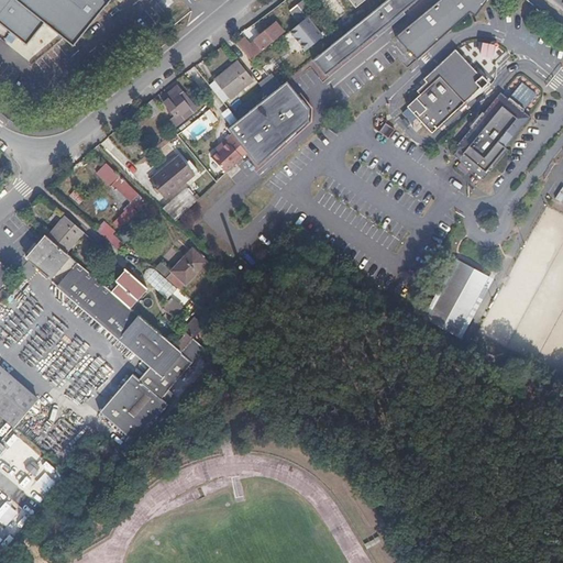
[(0,0),(0,24),(29,47),(47,23),(77,46),(112,0),(0,0)]
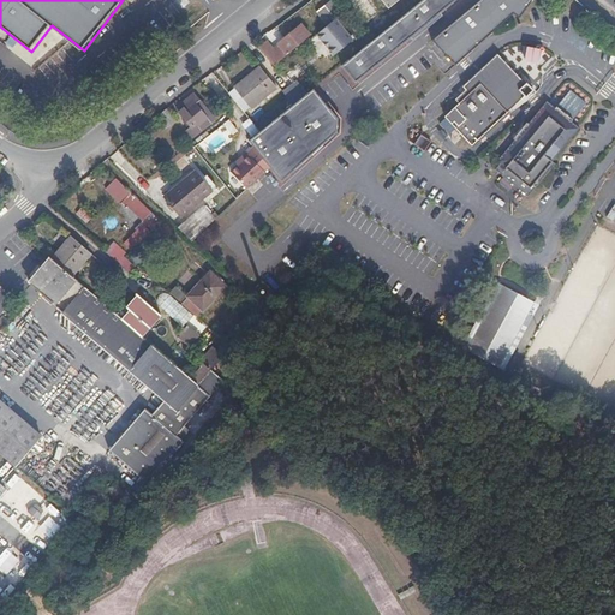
[(334,18),(346,10),(338,0),(329,0),(318,11),(329,23),(334,18)]
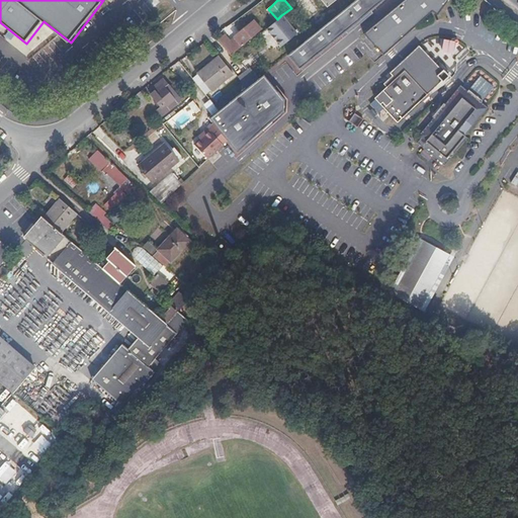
[(352,0),(313,32),(287,54),(298,68),(380,0),(352,0)]
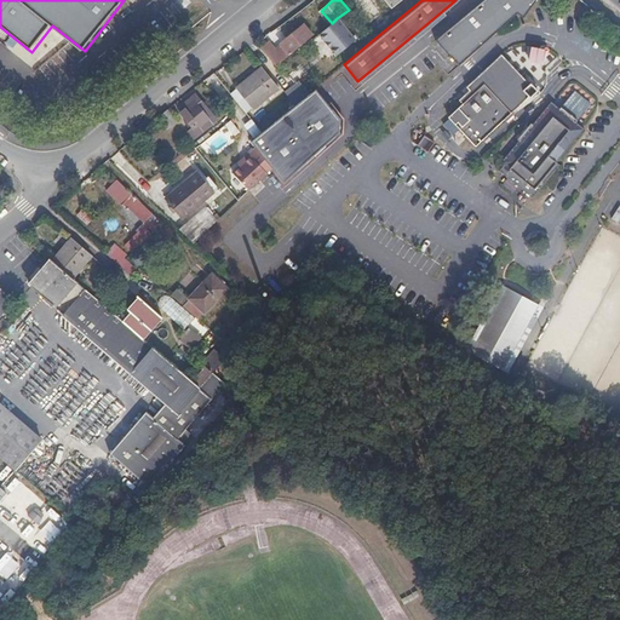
[(478,0),(435,39),(458,63),(516,11),(521,16),(532,0),(478,0)]
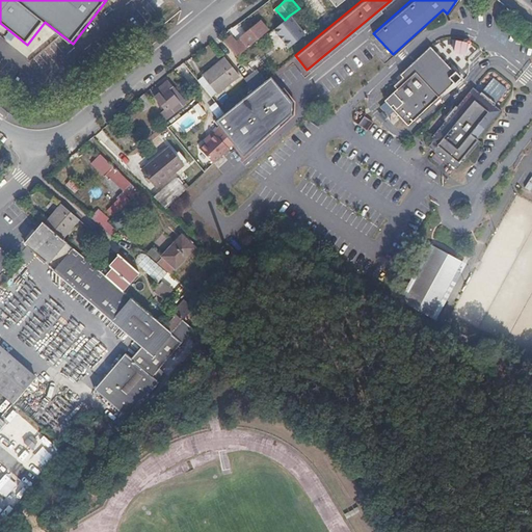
[(304,33),(289,16),(285,20),(273,29),(289,47),(304,33)]
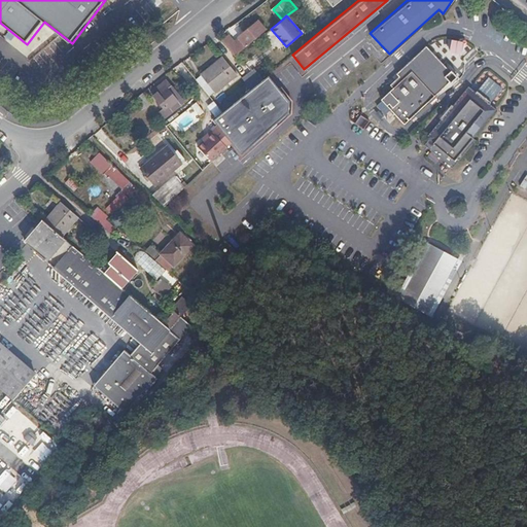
[(239,28),(221,41),(236,59),(243,53),(241,50),(266,30),(258,22),(243,34),(239,28)]
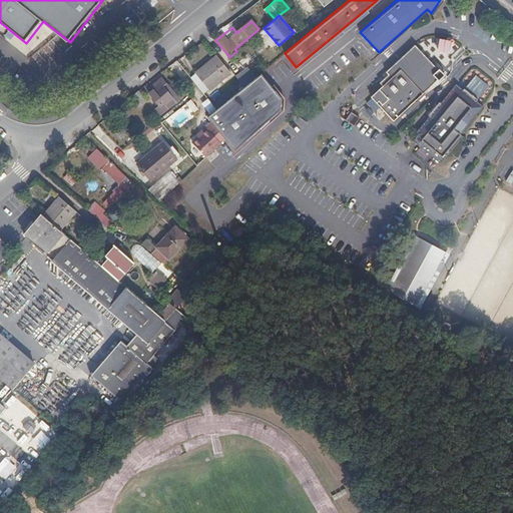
[(389,124),(394,119),(396,121),(401,116),(400,115),(414,102),(416,103),(423,97),(422,95),(437,82),(438,83),(445,77),(438,69),(437,70),(415,45),(385,72),(388,75),(378,84),(381,88),(367,101),(389,124)]
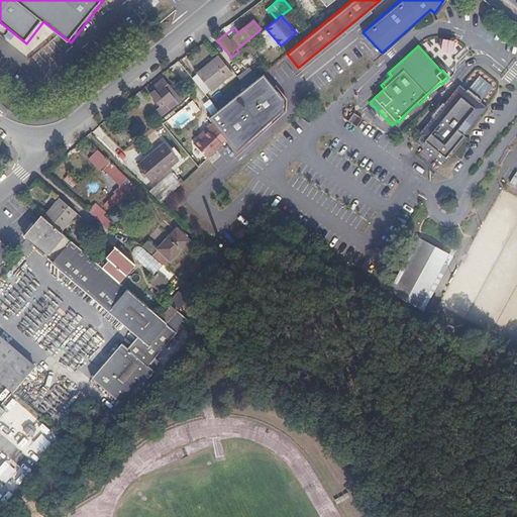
[(197,74),(210,90),(231,73),(218,57),(197,74)]
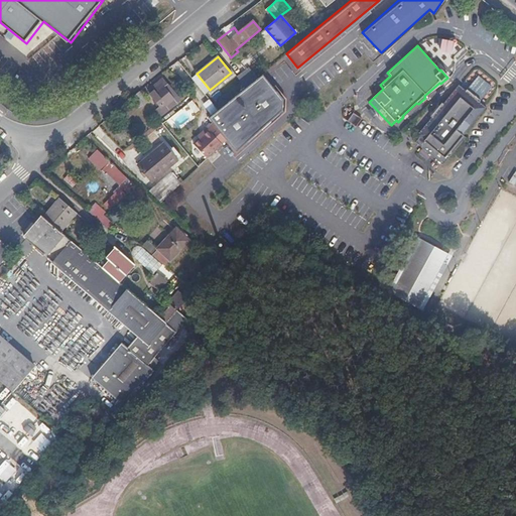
[(238,78),(246,87),(257,78),(249,68),(243,73),(238,78)]
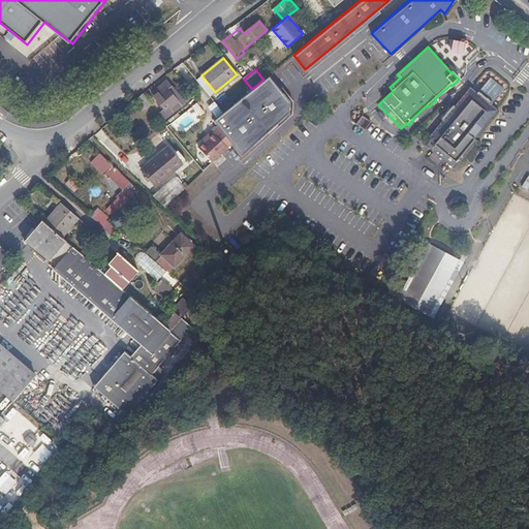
[(252,89),(223,113),(217,118),(214,121),(218,126),(234,144),(242,155),(277,123),(277,122),(289,112),(289,100),(270,74),(263,80),(252,89)]
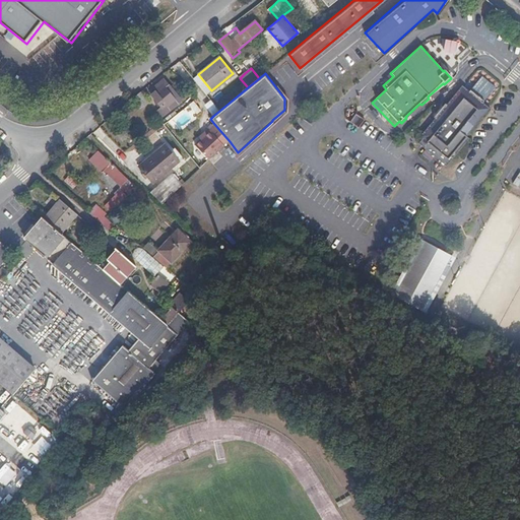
[(154,110),(160,118),(182,101),(165,79),(150,90),(161,105),(154,110)]
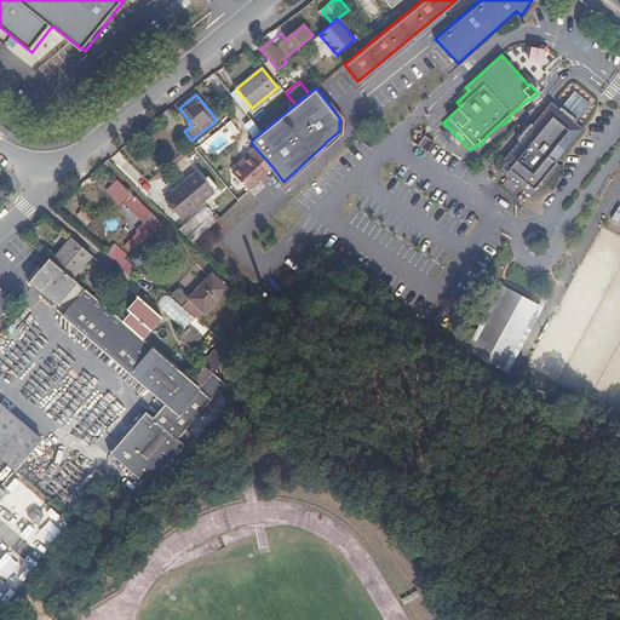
[(270,119),(274,121),(288,108),(279,97),(271,103),(273,104),(263,113),(267,118),(270,119)]
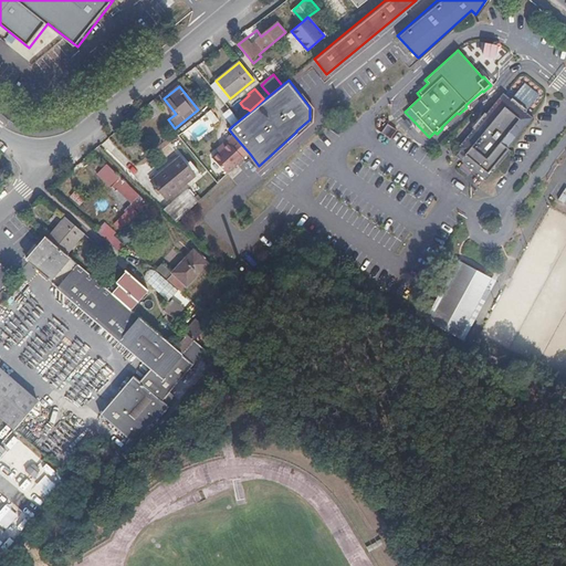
[(511,97),(503,91),(486,112),(484,111),(472,125),(473,126),(457,148),(459,150),(454,155),(462,161),(471,169),(485,181),(512,149),(510,146),(533,116),(526,111),(528,107),(513,95),(511,97)]
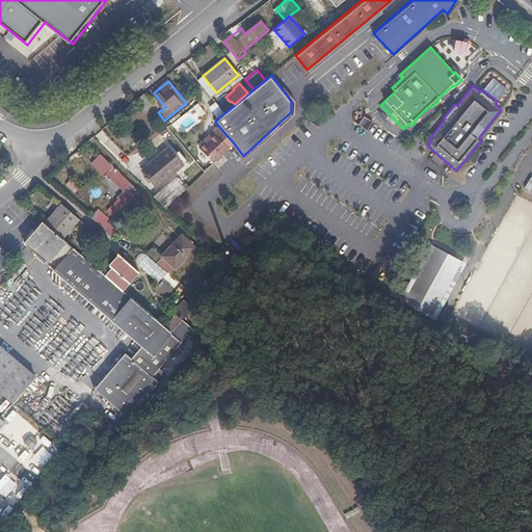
[(149,101),(142,95),(135,101),(141,107),(149,101)]
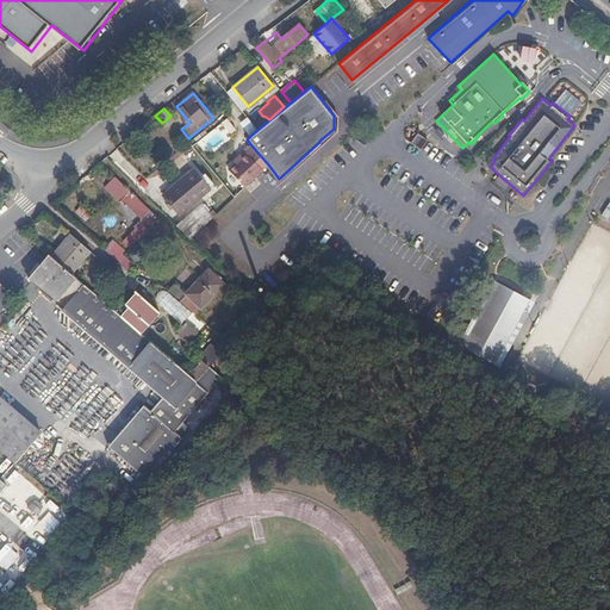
[(226,118),(222,122),(231,132),(236,129),(226,118)]
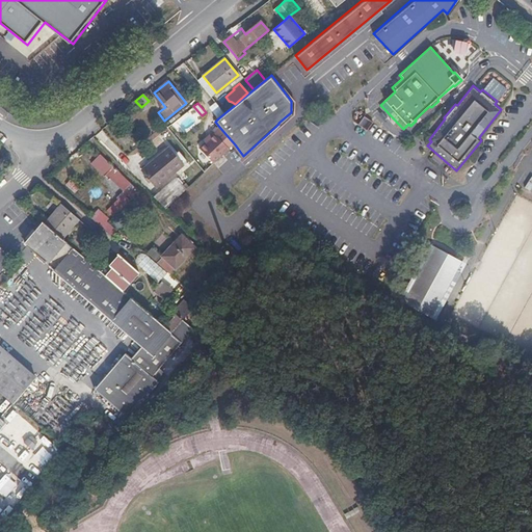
[(218,118),(224,113),(216,103),(210,108),(218,118)]
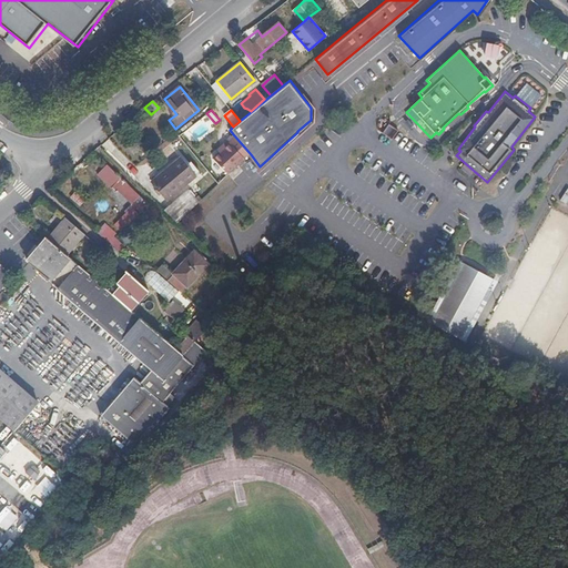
[(382,131),(392,139),(398,129),(388,122),(382,131)]
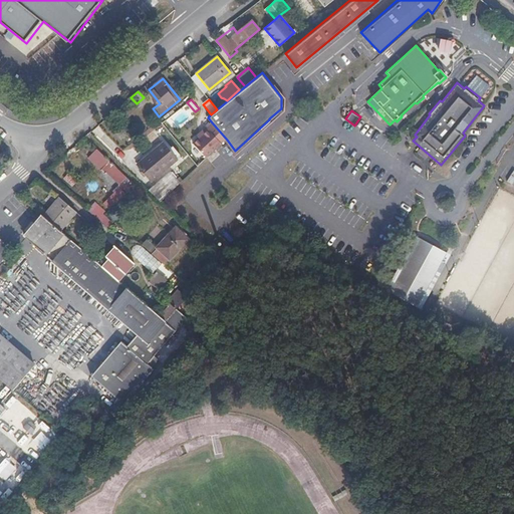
[(208,157),(227,140),(212,122),(202,132),(203,134),(194,142),(208,157)]
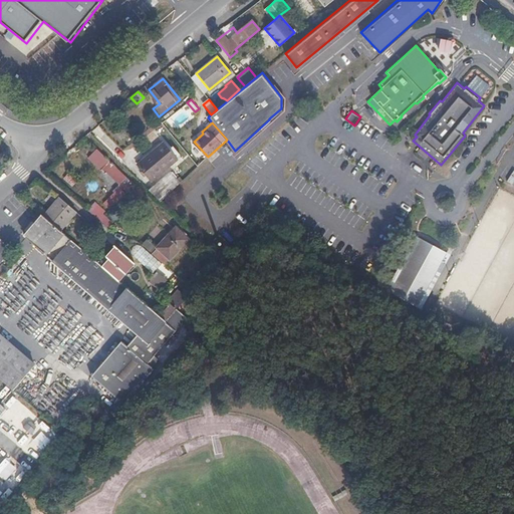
[(137,164),(150,180),(176,159),(163,143),(137,164)]
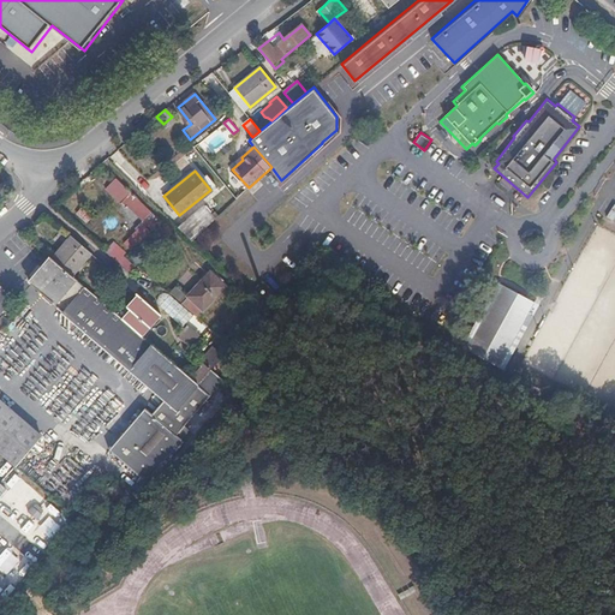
[(507,191),(512,184),(502,175),(496,181),(507,191)]
